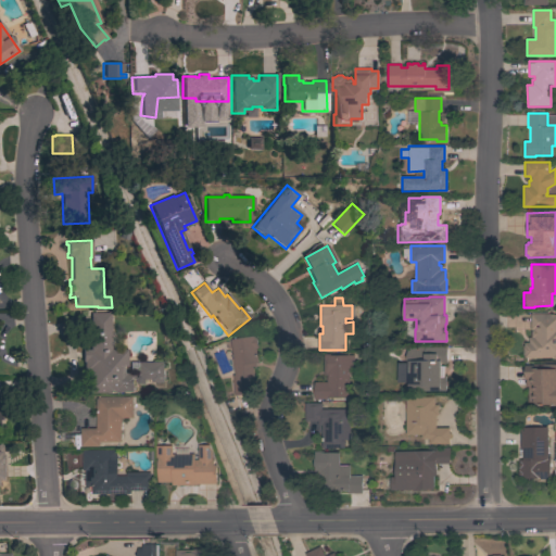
[(112,392),(112,393),(86,393),(86,371),(84,371),(84,363),(81,363),(81,350),(89,350),(89,314),(110,314),(110,350),(126,350),(126,366),(119,366),(119,374),(134,373),(134,392),(112,392)]
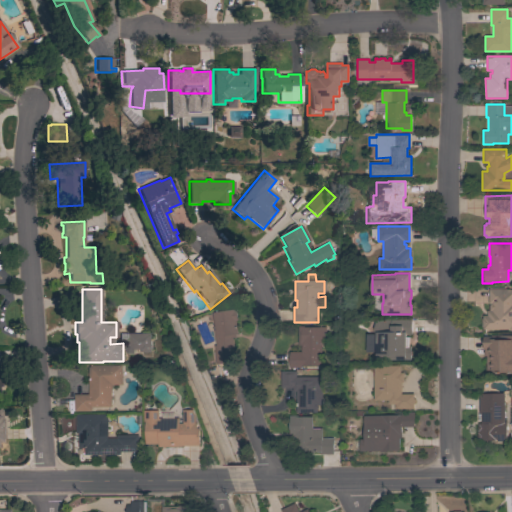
[(511,330),(510,329),(483,329),(483,327),(482,327),(482,318),(483,318),(483,315),(487,315),(487,310),(489,310),(489,305),(490,303),(488,303),(488,289),(511,289),(511,330)]
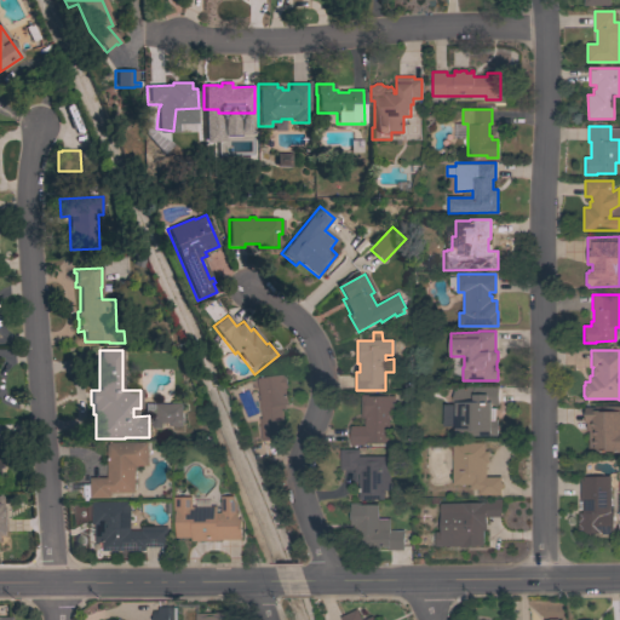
[(259,400),(260,400),(257,378),(285,374),(287,388),(285,389),(287,403),(285,405),(286,407),(282,408),(283,420),(277,420),(280,438),(262,441),(259,425),(260,425),(259,418),(262,418),(259,400)]
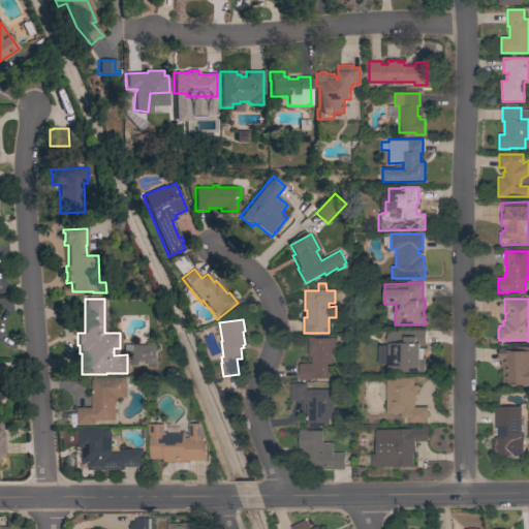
[(387,358),(389,358),(389,347),(387,347),(385,340),(387,330),(425,330),(425,345),(419,345),(419,348),(423,348),(423,358),(425,358),(425,372),(387,371),(387,358)]
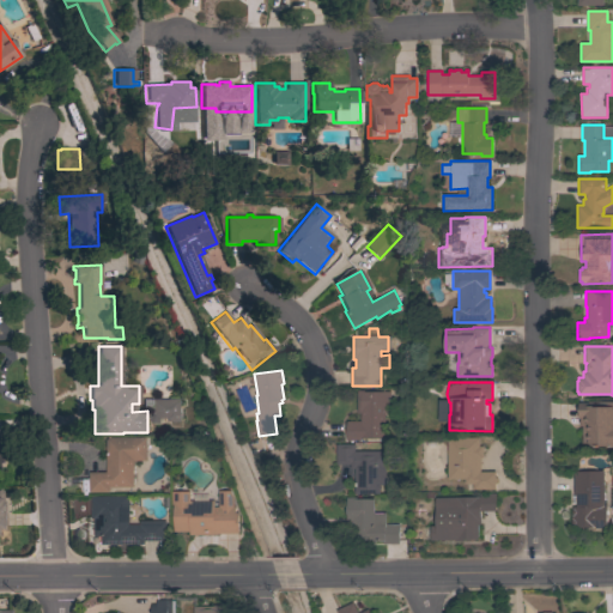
[(357,390),(364,390),(364,392),(389,392),(389,406),(384,406),(384,438),(362,438),(362,439),(346,441),(346,422),(360,422),(360,413),(357,413),(357,390)]
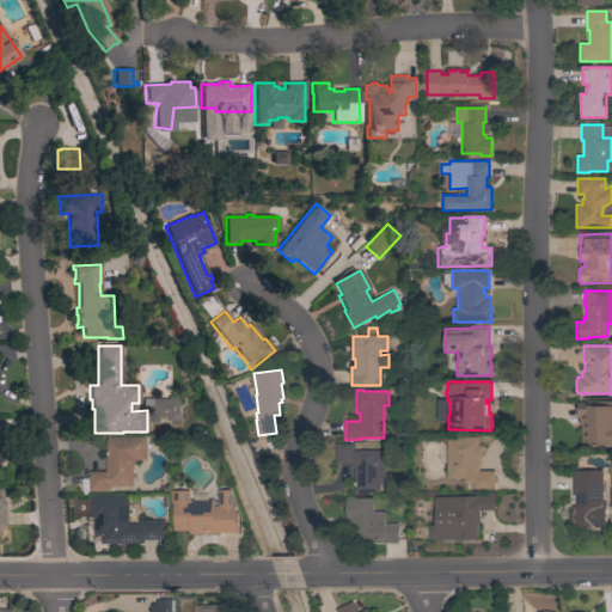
[(181,399),(181,421),(167,421),(167,417),(160,417),(160,422),(151,422),(151,417),(150,417),(150,399),(181,399)]
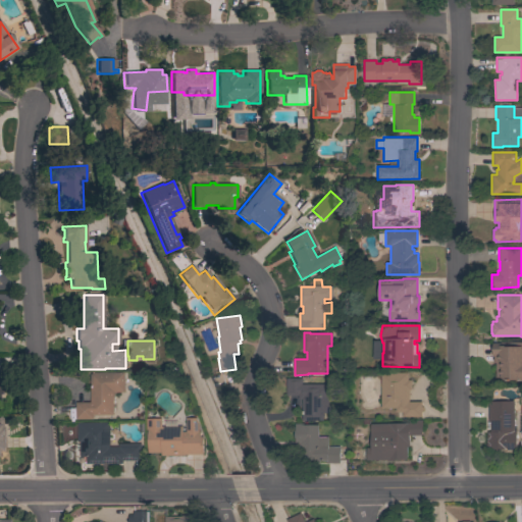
[(521,379),(496,380),(496,363),(493,363),(493,356),(492,356),(491,343),(521,342),(521,379)]
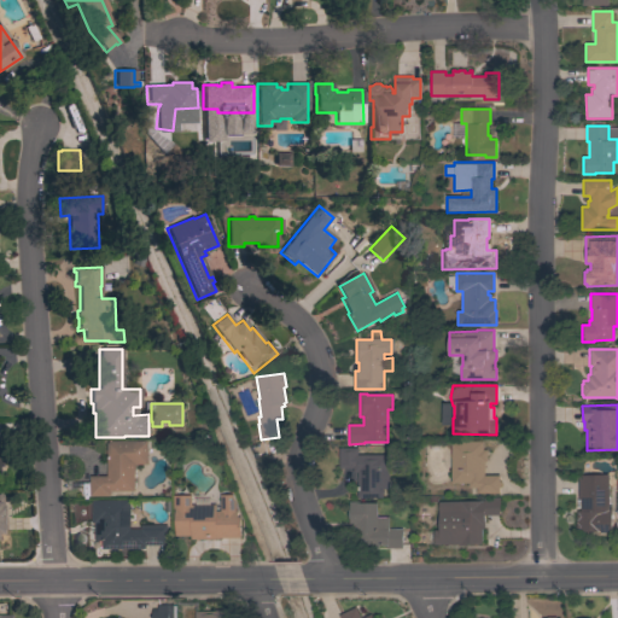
[(135,490),(110,491),(111,496),(83,496),(83,482),(89,482),(89,476),(108,476),(106,441),(147,441),(147,465),(134,465),(135,490)]
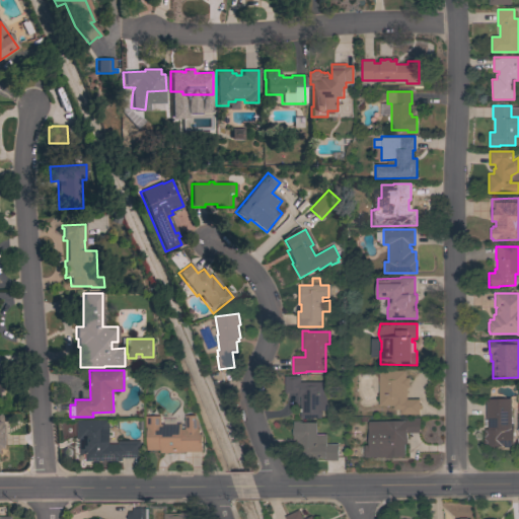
[(378,370),(405,370),(405,377),(409,377),(409,387),(406,387),(406,399),(420,398),(420,403),(421,403),(421,410),(420,410),(420,414),(400,415),(400,410),(393,410),(393,405),(379,405),(378,370)]
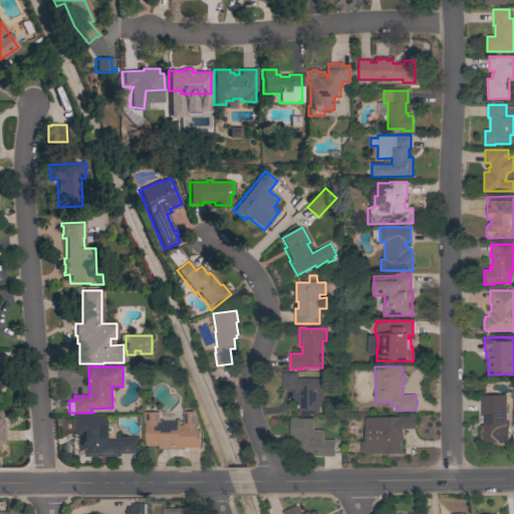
[(323,377),(323,407),(318,407),(318,414),(297,414),(297,401),(296,401),(296,393),(293,393),(293,389),(281,389),(281,372),(297,372),(297,377),(323,377)]
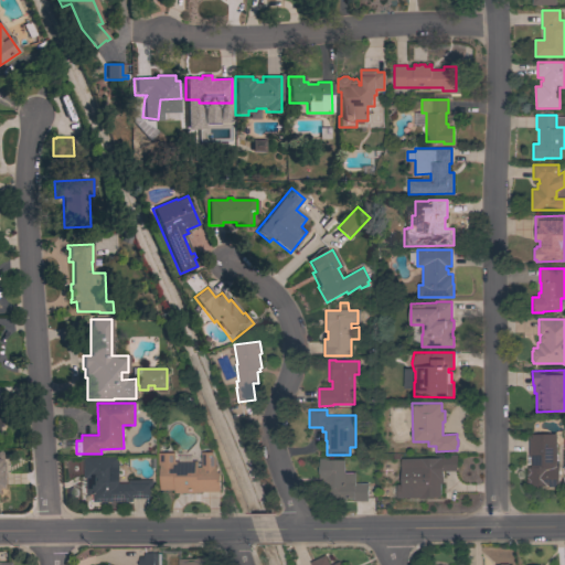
[(556,435),(556,466),(558,466),(558,487),(528,487),(528,467),(531,467),(531,456),(529,456),(529,435),(556,435)]
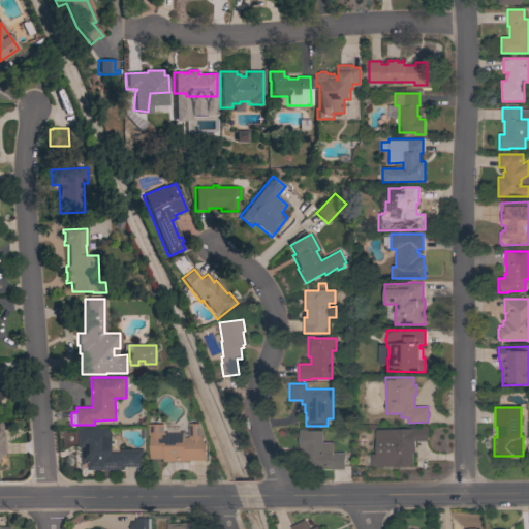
[(207,460),(188,460),(188,461),(163,461),(163,459),(150,459),(150,435),(148,435),(148,424),(163,424),(163,432),(185,432),(185,437),(189,437),(189,424),(199,423),(203,431),(203,437),(204,437),(205,442),(207,442),(207,460)]
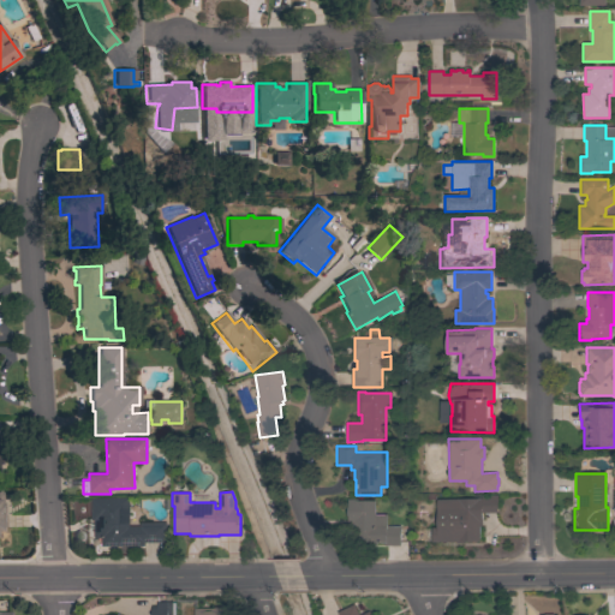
[(463,541),(463,543),(455,543),(455,542),(431,542),(431,527),(436,527),(436,521),(437,521),(437,512),(436,512),(436,499),(481,499),(481,495),(497,495),(497,512),(482,513),(482,526),(479,526),(479,541),(463,541)]
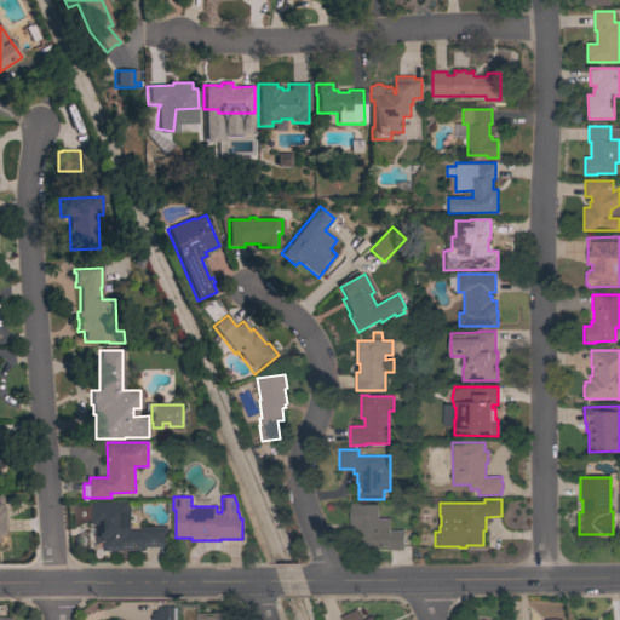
[(168,526),(168,546),(145,547),(147,550),(102,551),(102,544),(95,544),(95,524),(92,524),(92,501),(130,501),(131,530),(142,530),(142,527),(168,526)]
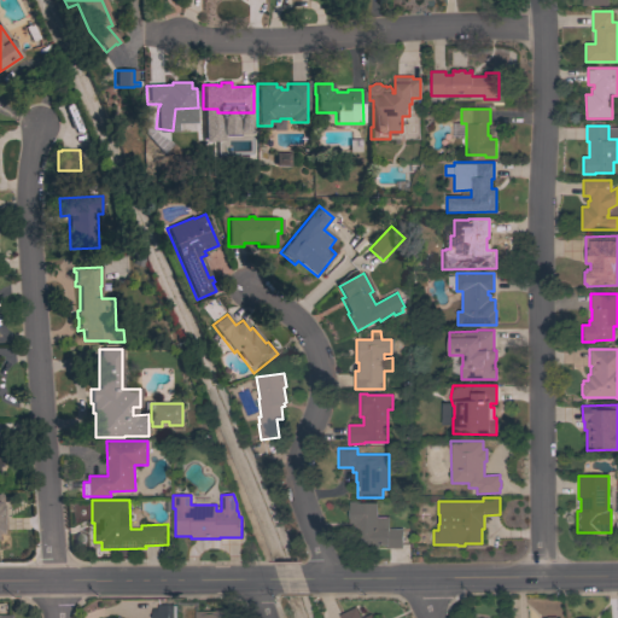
[(377,518),(389,517),(389,529),(402,529),(402,548),(385,548),(385,544),(354,544),(354,526),(349,526),(349,502),(357,502),(357,503),(377,503),(377,518)]
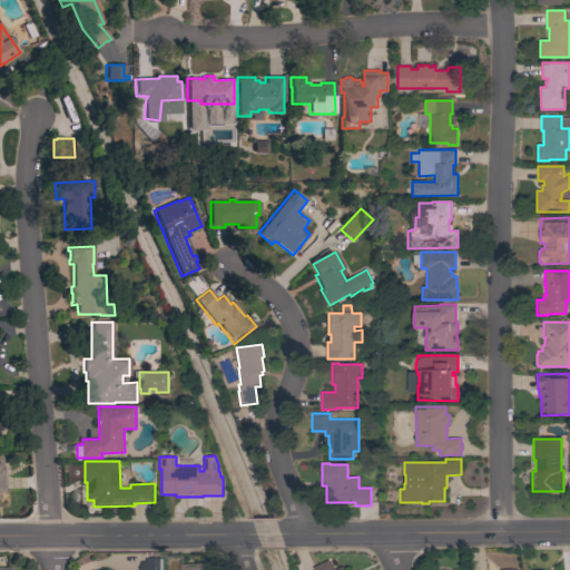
[(159,558),(159,569),(140,569),(140,561),(145,561),(145,558),(159,558)]
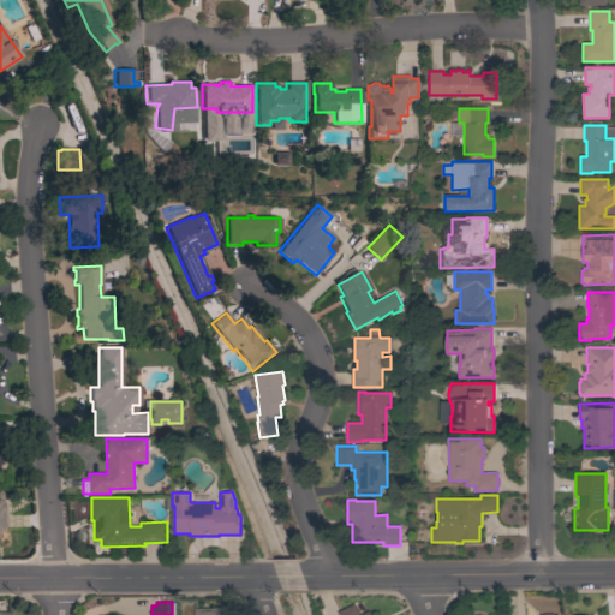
[(339,614),(338,611),(353,603),(359,614),(369,610),(370,614),(339,614)]
